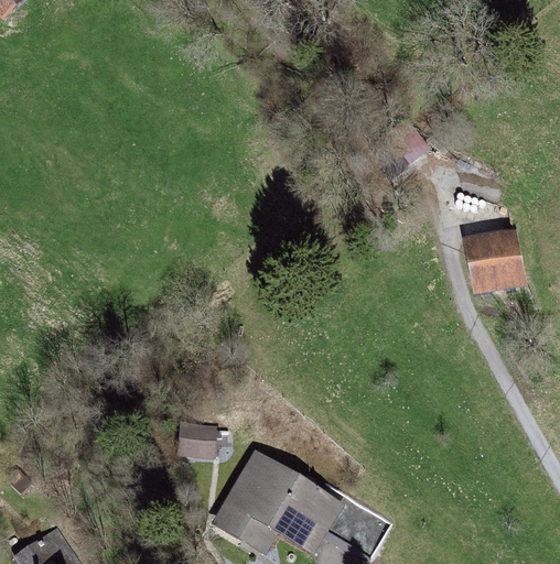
[(0,43),(29,13),(20,6),(25,0),(0,0),(0,43)]
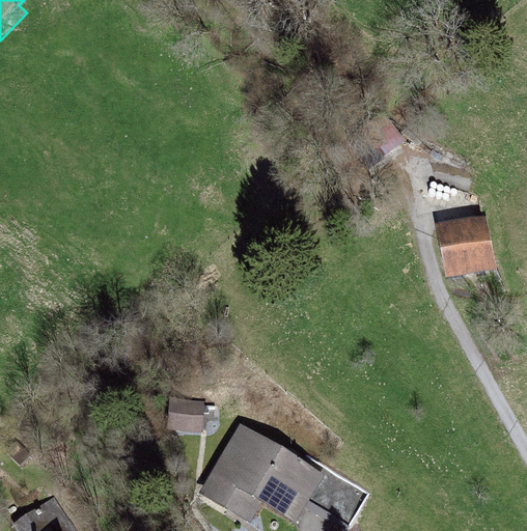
[(483,220),(434,230),(444,283),(494,273),(483,220)]
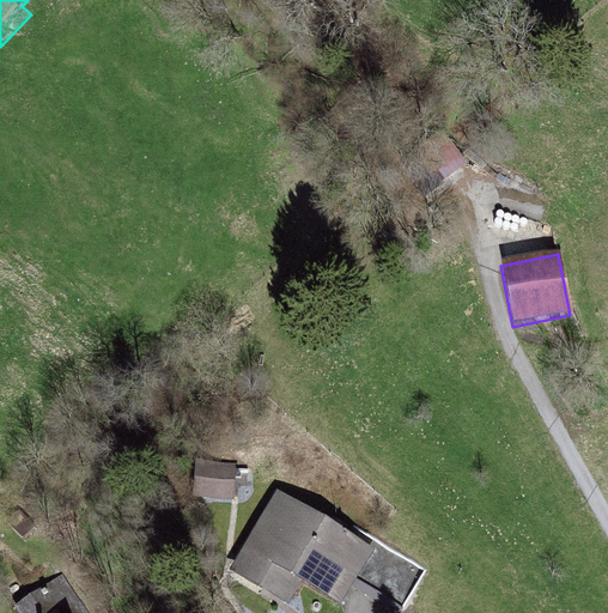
[(220,471),(196,468),(194,492),(218,495),(220,471)]
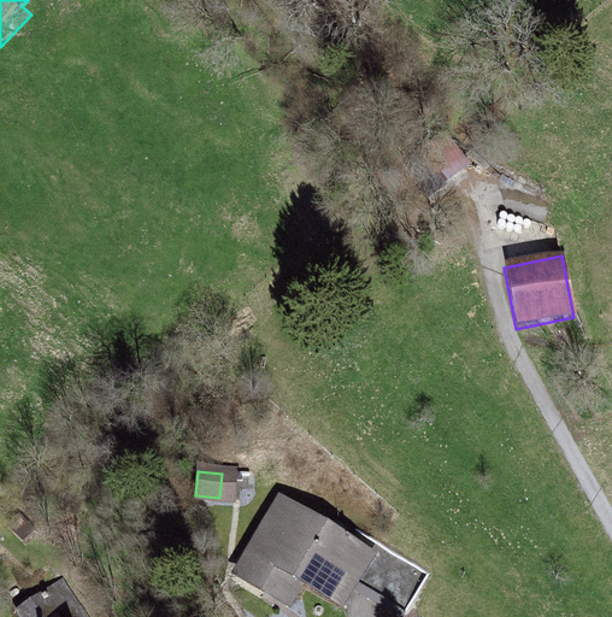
[(342,544),(276,504),(235,574),(262,589),(275,568),(335,604),(348,583),(401,615),(425,574),(352,529),(342,544)]
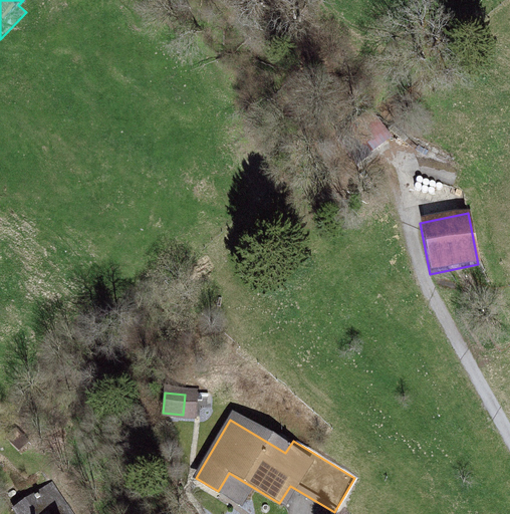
[(70,513),(48,482),(8,510),(10,513),(70,513)]
